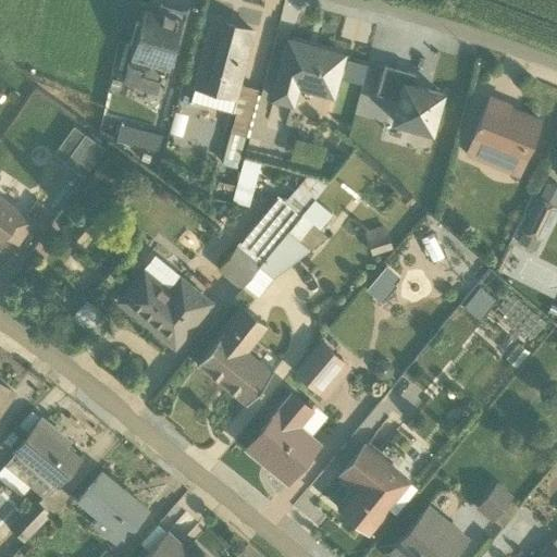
[(164,77),(185,12),(157,3),(155,12),(143,9),(121,82),(155,91),(159,76),(164,77)]
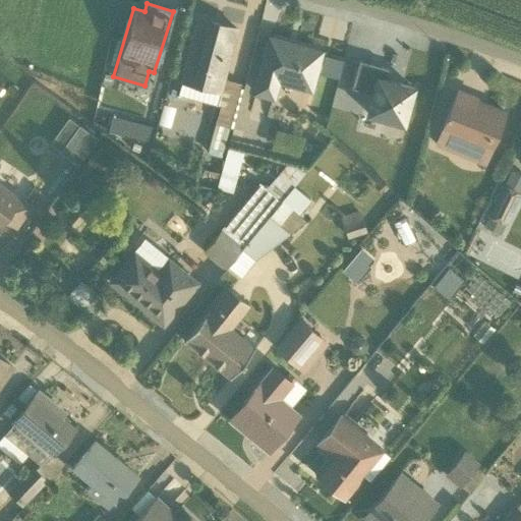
[(205,154),(219,158),(227,127),(231,128),(241,90),(241,89),(239,89),(240,83),(239,83),(221,78),(235,29),(197,18),(177,94),(218,106),(205,154)]
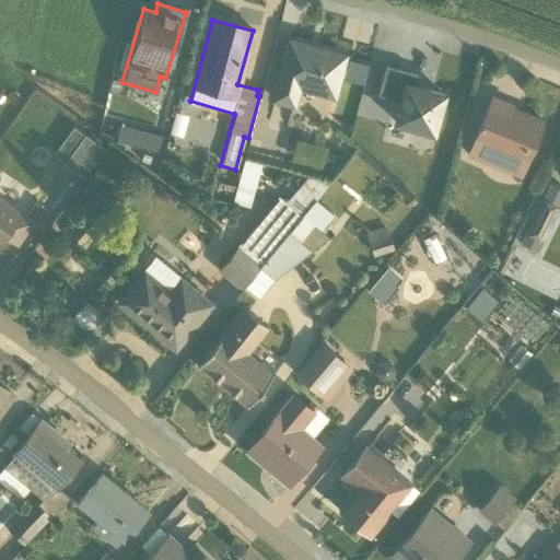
[(289,41),(272,103),(294,108),(299,91),(331,98),(337,79),(361,85),(366,67),(341,60),(343,56),(289,41)]
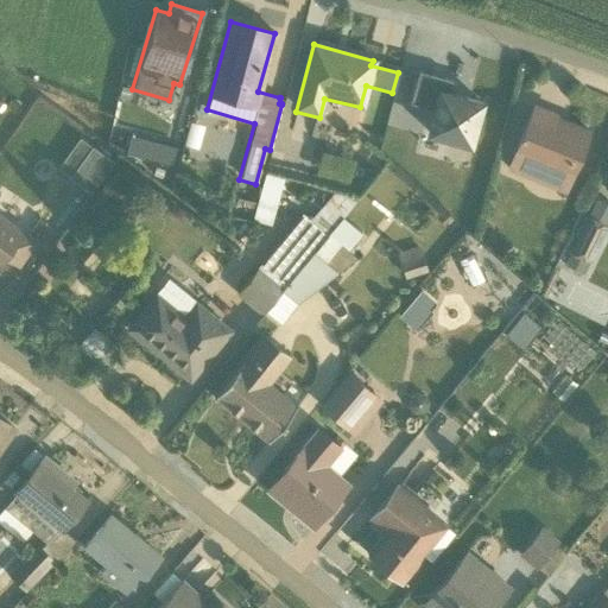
[(451,81),(418,71),(409,101),(431,108),(424,134),(468,147),(480,103),(448,94),(451,81)]
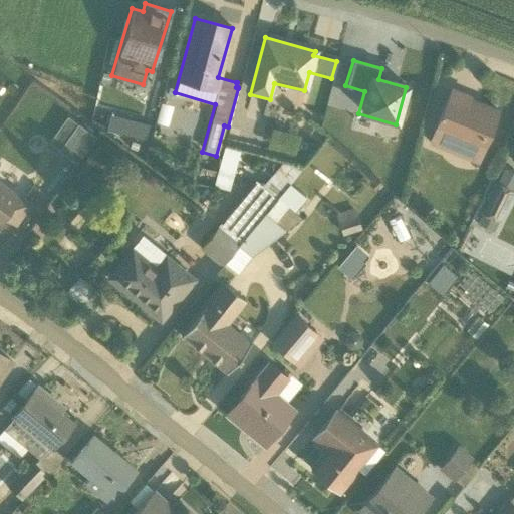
[(428,144),(476,164),(497,111),(480,104),(478,108),(466,103),(469,96),(450,88),(428,144)]
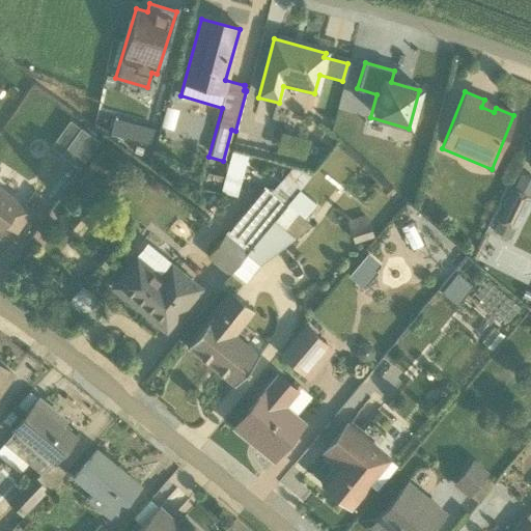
[(176,108),(165,105),(160,124),(172,128),(176,108)]
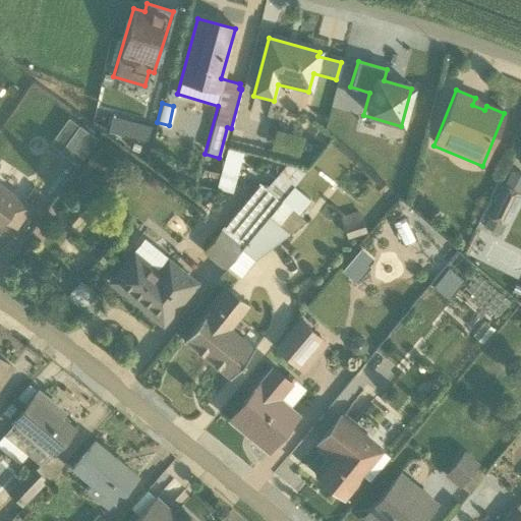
[(95,137),(67,117),(48,142),(76,164),(95,137)]
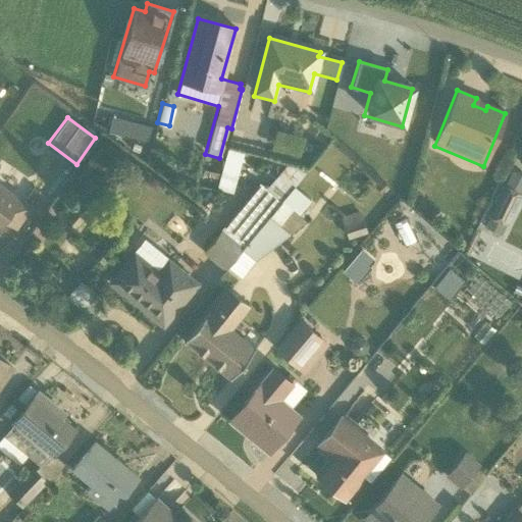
[(135,132),(133,144),(146,146),(147,133),(135,132)]
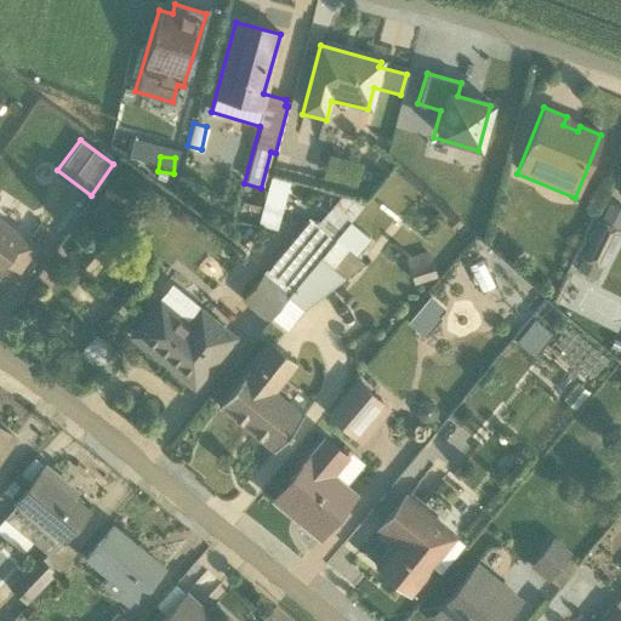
[(275,231),(289,182),(271,177),(262,208),(241,201),(235,223),(256,229),(257,226),(275,231)]
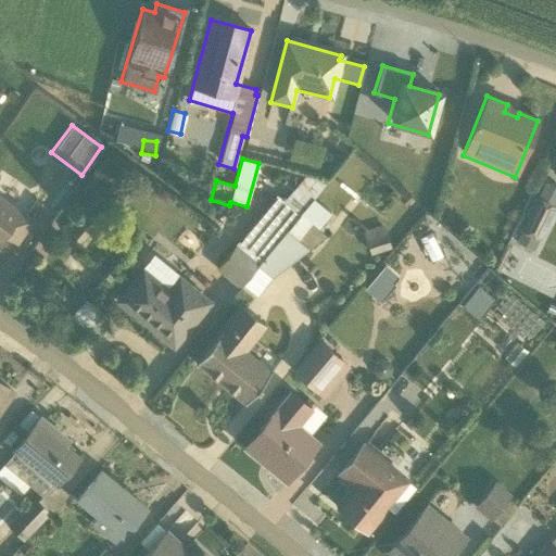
[(326,182),(326,181),(305,176),(282,201),(275,196),(214,268),(238,288),(241,283),(326,182)]
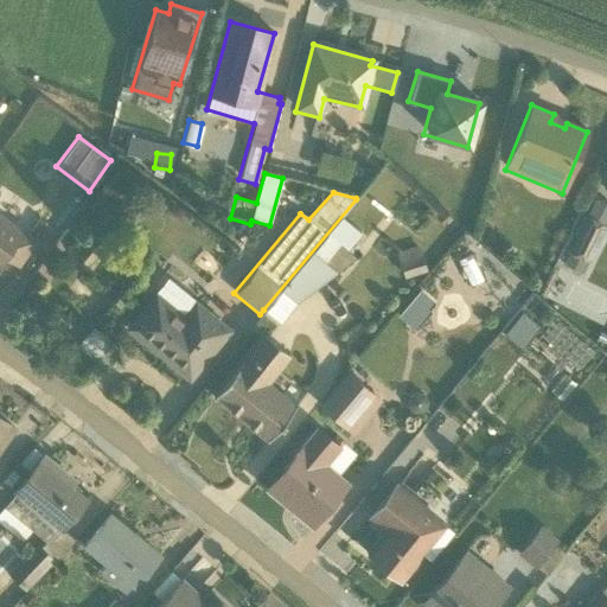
[(562,263),(580,273),(586,261),(588,262),(606,227),(602,225),(606,216),(606,205),(593,198),(566,250),(568,251),(562,263)]
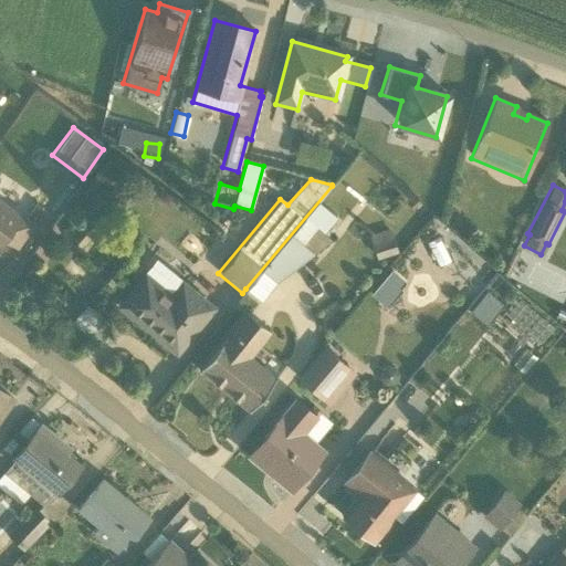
[(0,199),(0,244),(4,239),(17,248),(34,222),(0,199)]
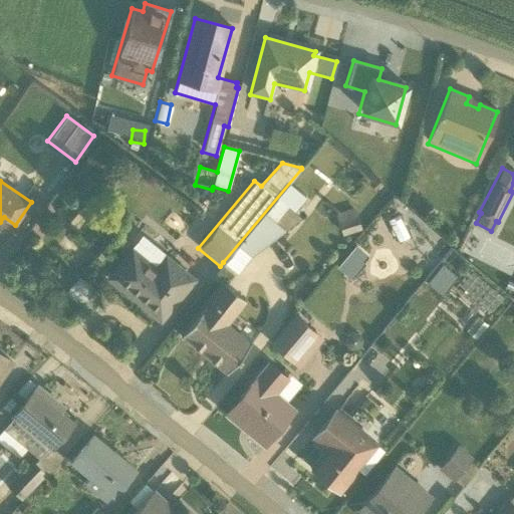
[(223,262),(237,273),(250,257),(299,219),(293,213),(305,199),(289,185),(223,262)]
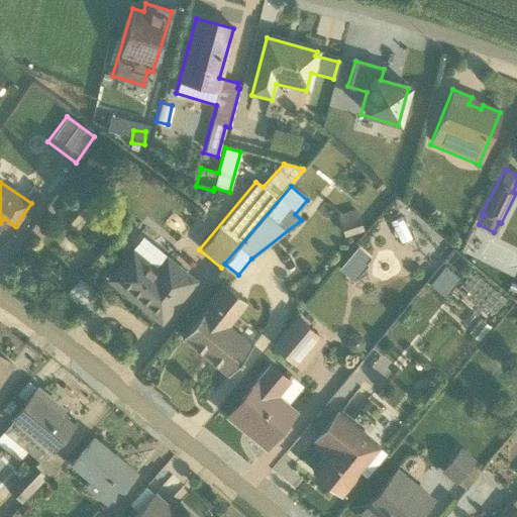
[(355,210),(336,216),(343,236),(363,231),(355,210)]
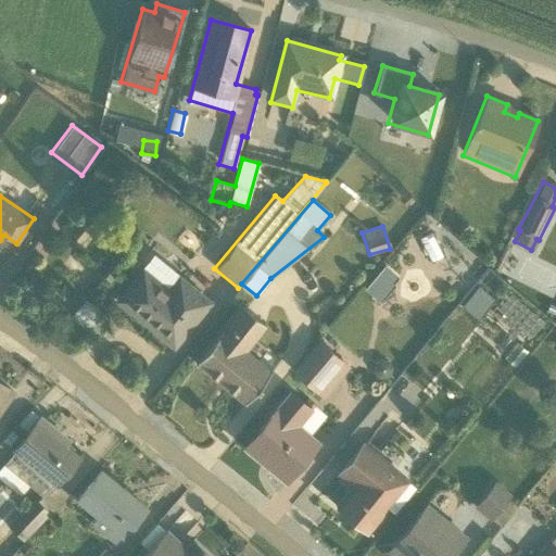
[(442,256),(431,234),(419,239),(430,262),(442,256)]
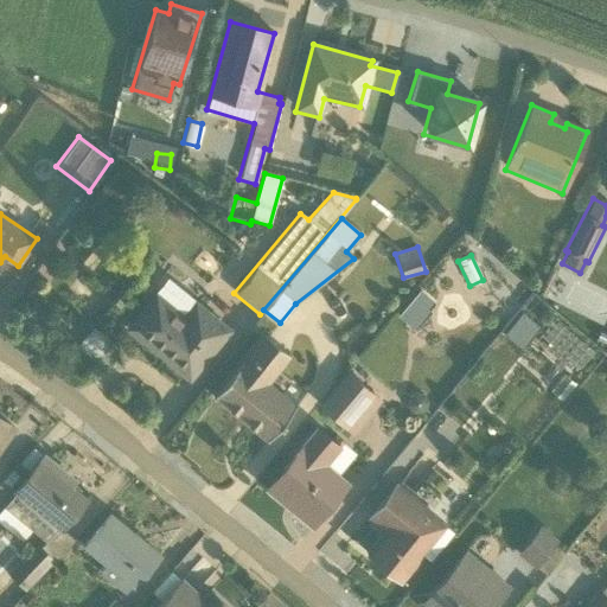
[(128,328),(189,376),(229,327),(168,278),(128,328)]
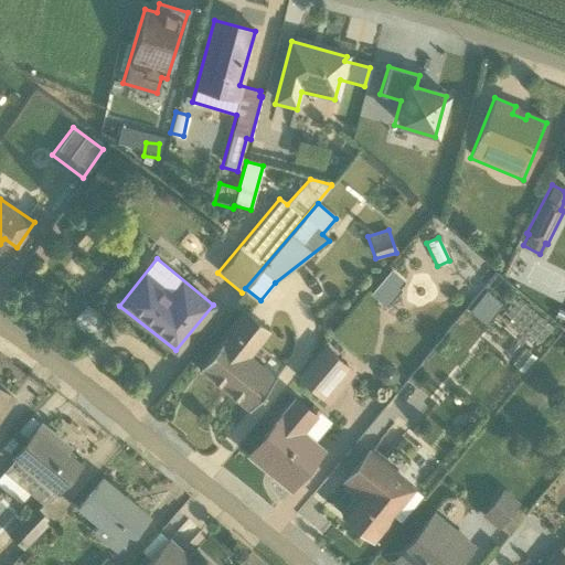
[(390,270),(370,294),(386,307),(401,289),(400,288),(404,283),(390,270)]
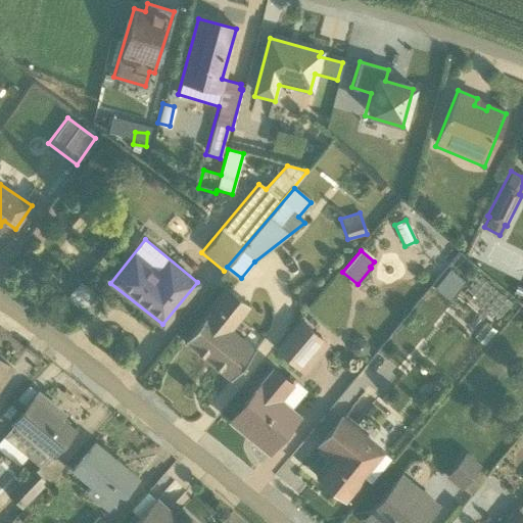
[(448,270),(434,289),(448,301),(464,282),(448,270)]
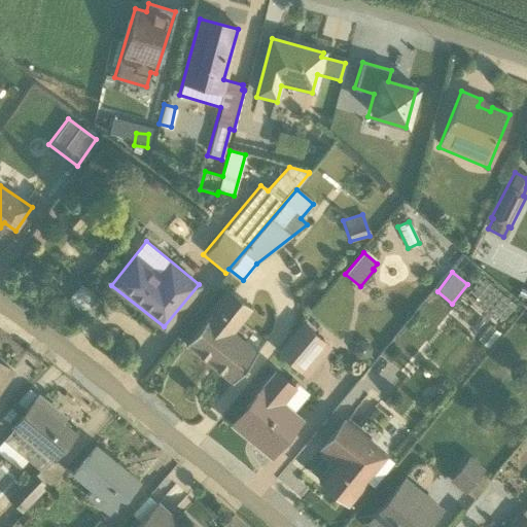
[(481,276),(464,295),(493,320),(498,315),(503,319),(512,309),(506,305),(511,300),(481,276)]
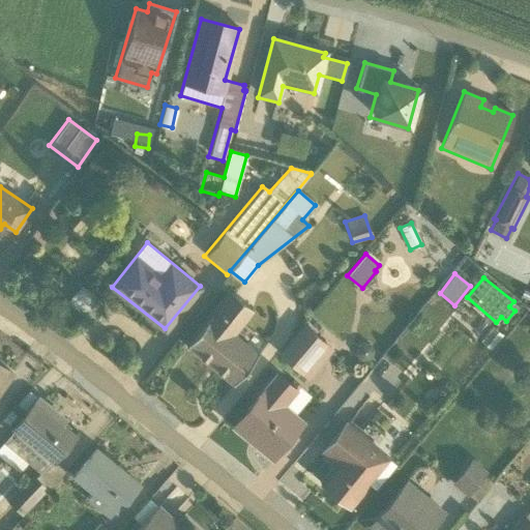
[(96,299),(81,286),(66,302),(83,317),(96,299)]
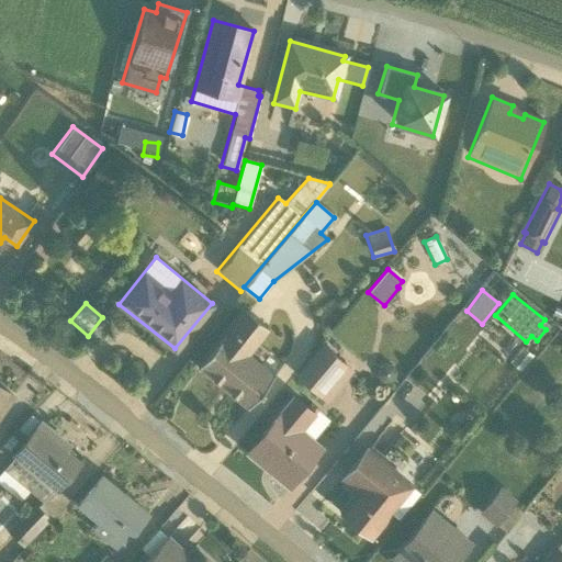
[(249,355),(268,329),(243,310),(197,367),(247,408),(282,363),(268,352),(259,362),(249,355)]
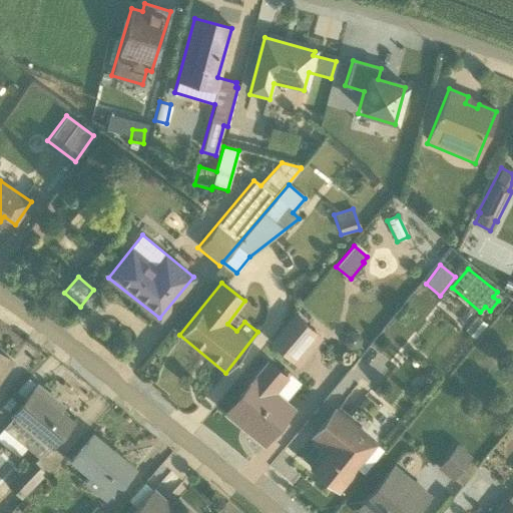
[(276,347),(298,365),(322,336),(300,318),(276,347)]
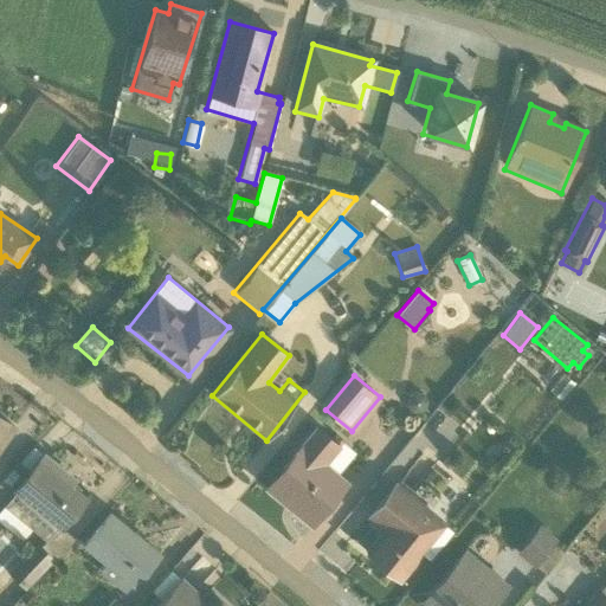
[(0,443),(12,426),(0,417),(0,443)]
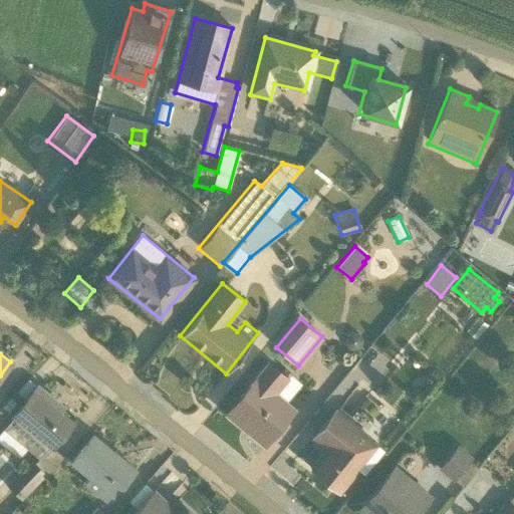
[(287,377),(268,362),(225,415),(263,446),(294,408),(286,402),(300,384),(289,374),(287,377)]
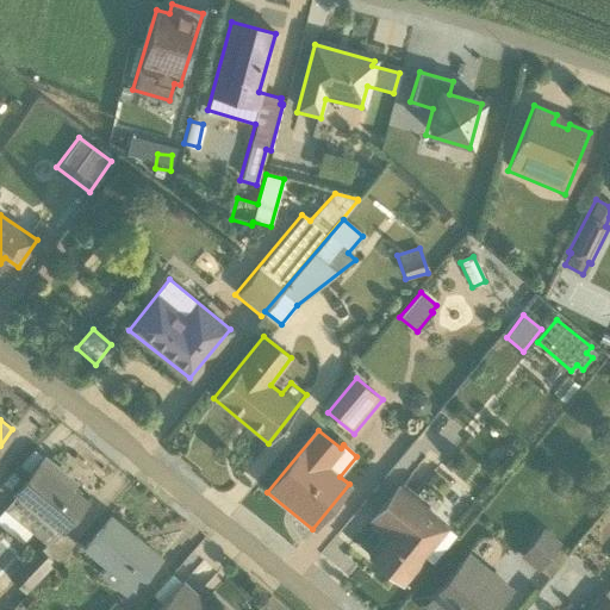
[(18,489),(0,511),(0,527),(20,543),(31,533),(44,543),(39,548),(36,546),(7,576),(24,593),(74,540),(61,530),(85,500),(61,481),(64,474),(44,458),(18,489)]
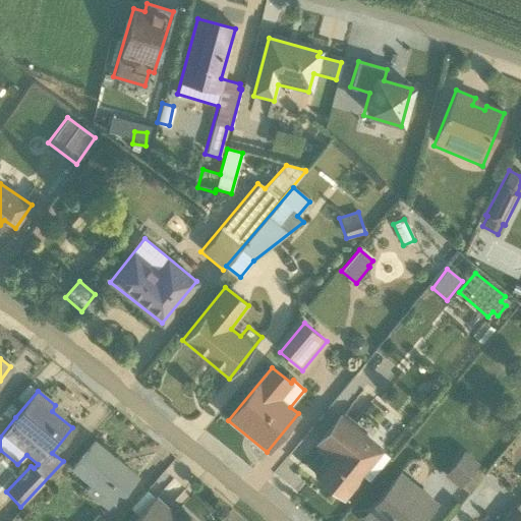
[(313,474),(345,500),(362,477),(363,477),(367,480),(388,457),(381,452),(382,451),(378,447),(379,446),(340,413),(314,444),(329,456),(313,474)]
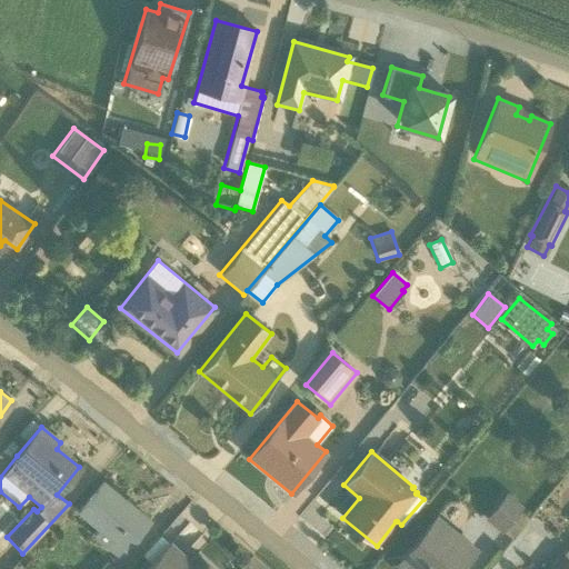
[(149,520),(102,482),(77,512),(97,529),(92,536),(116,556),(121,549),(123,551),(149,520)]
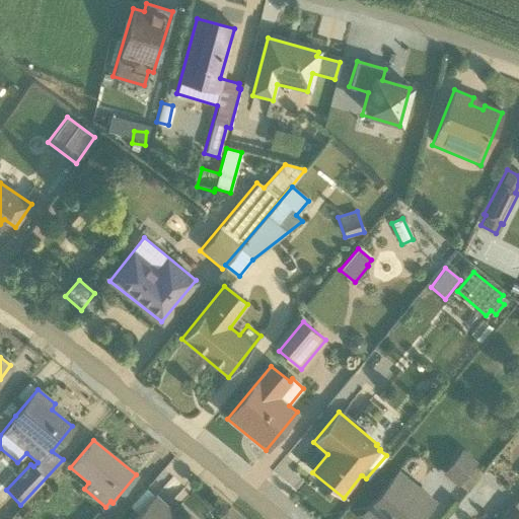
[(461,449),(441,473),(456,486),(458,485),(466,492),(479,475),(471,468),(476,461),(461,449)]
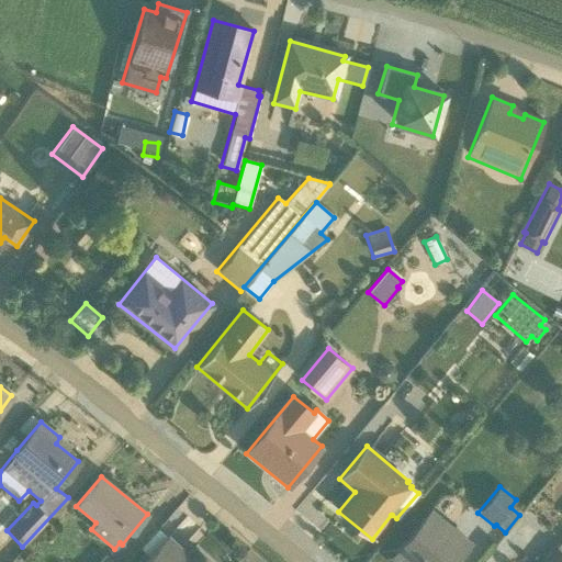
[(453,561),(471,541),(430,508),(392,555),(400,561),(453,561)]
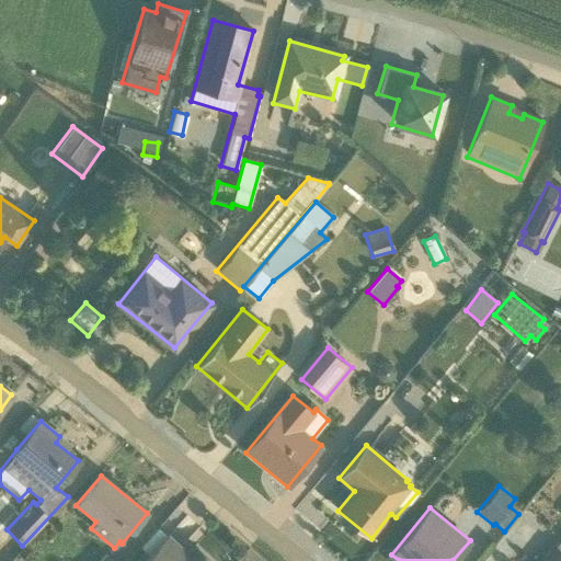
[(167,535),(142,560),(208,560),(193,547),(185,553),(167,535)]
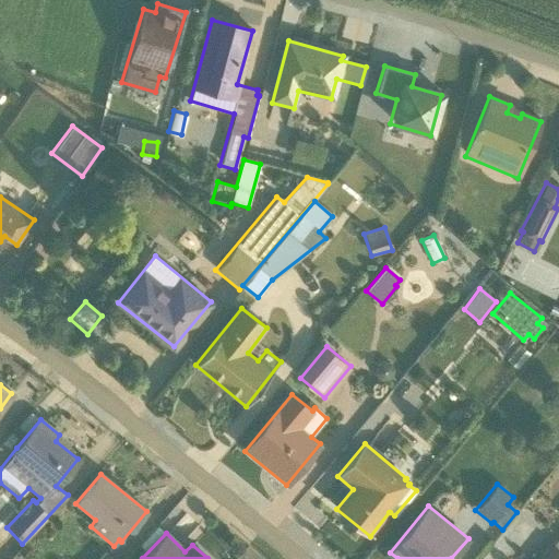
[(558,558),(558,536),(551,545),(549,544),(536,558),(558,558)]
